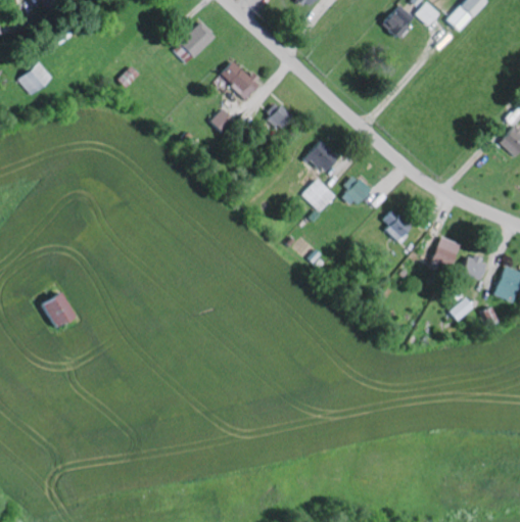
[(465,0),(446,20),(459,33),(486,3),(482,0),(465,0)]
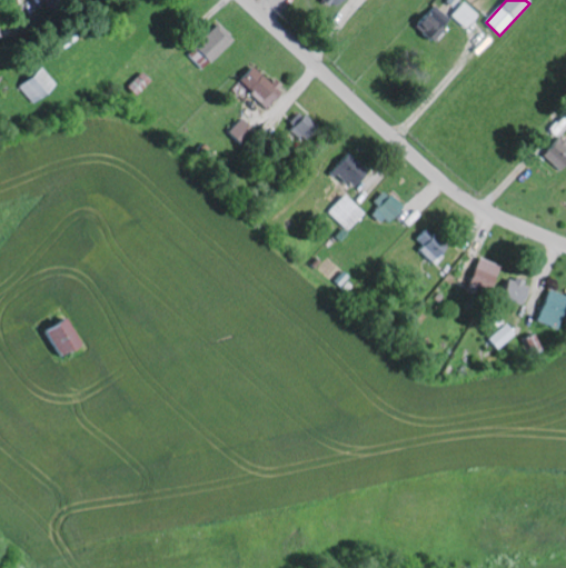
[(466,29),(478,16),(463,2),(452,16),(466,29)]
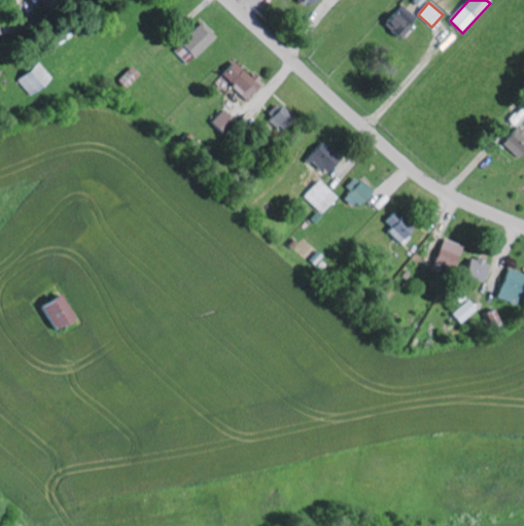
[(418,19),(404,4),(385,24),(403,40),(412,31),(409,28),(418,19)]
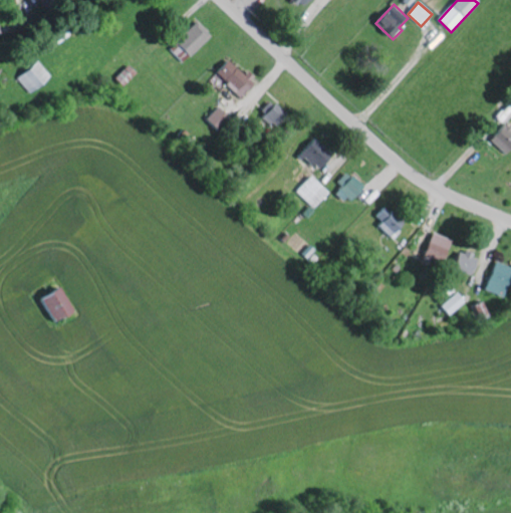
[(212,37),(198,22),(170,49),(184,64),(212,37)]
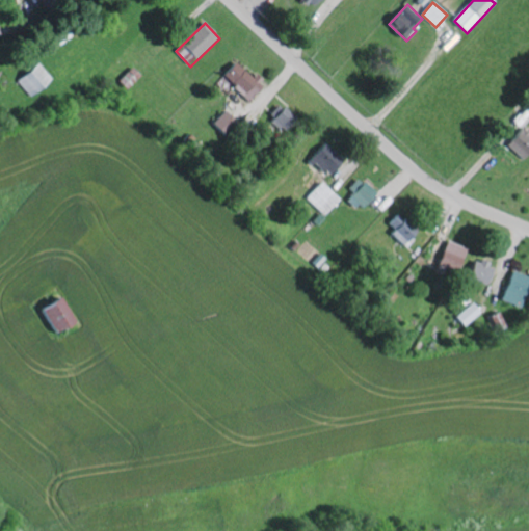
[(223,76),(249,101),(265,85),(257,77),(255,80),(236,62),(223,76)]
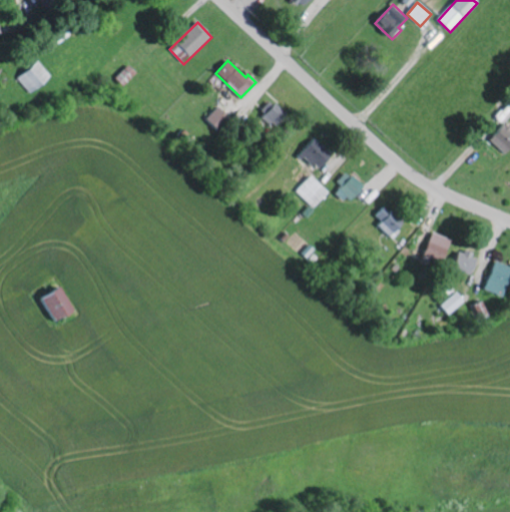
[(17,76),(28,93),(51,78),(40,61),(17,76)]
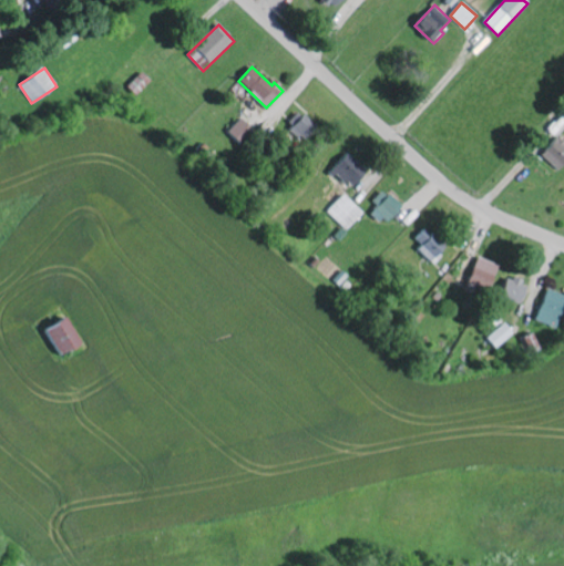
[(318,126),(306,114),(288,131),(300,144),(318,126)]
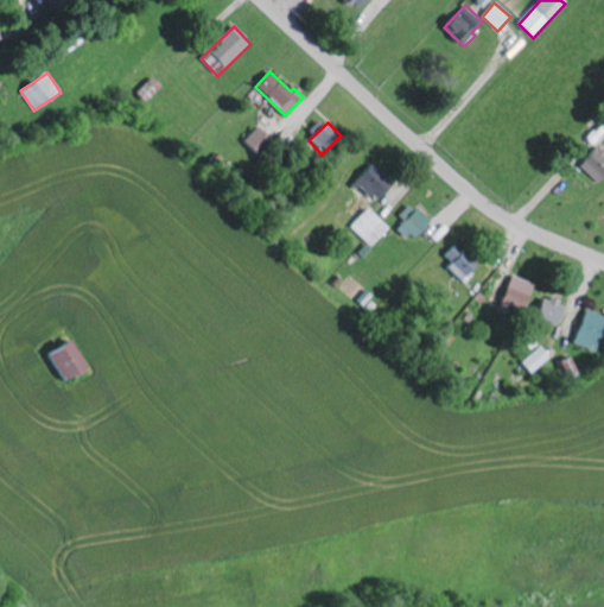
[(246,139),(259,158),(274,147),(261,128),(246,139)]
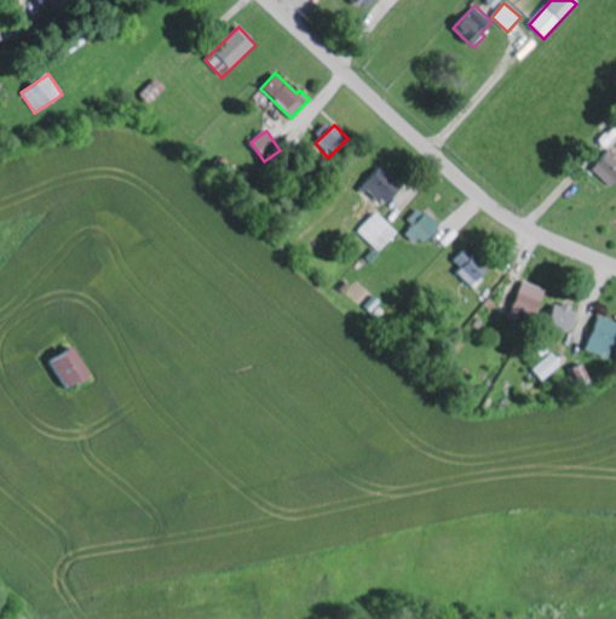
[(615,154),(610,149),(591,170),(609,187),(615,179),(615,154)]
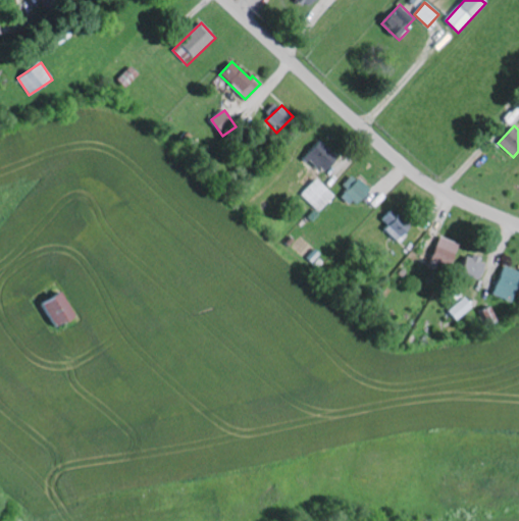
[(325,172),(338,156),(317,142),(306,158),(325,172)]
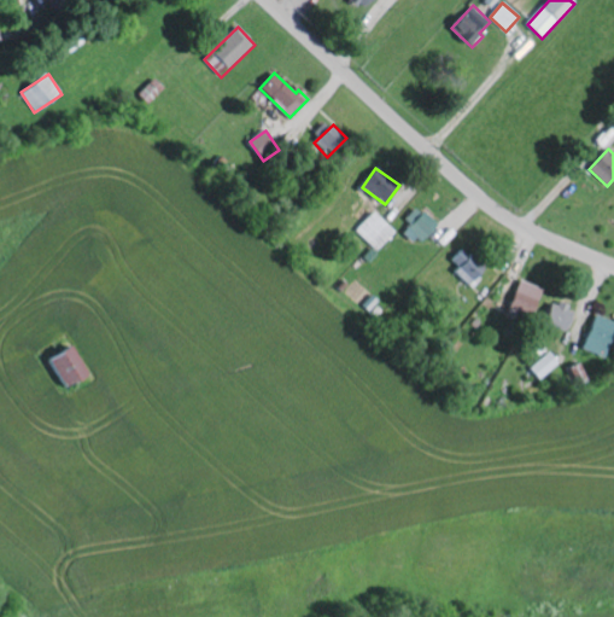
[(420,245),(438,225),(419,208),(407,220),(413,225),(407,232),(420,245)]
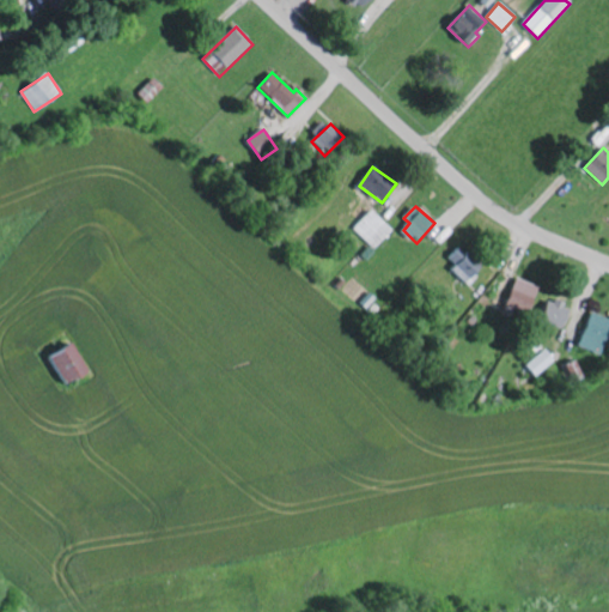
[(353,230),(376,250),(393,231),(371,211),(353,230)]
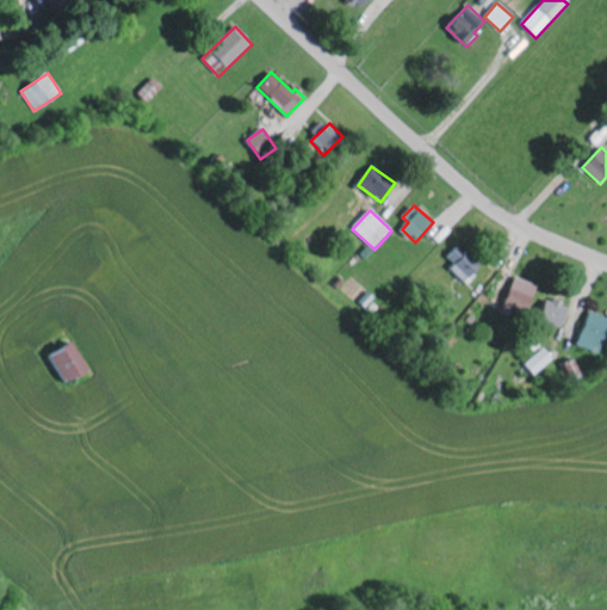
[(477,267),(458,247),(445,260),(463,281),(477,267)]
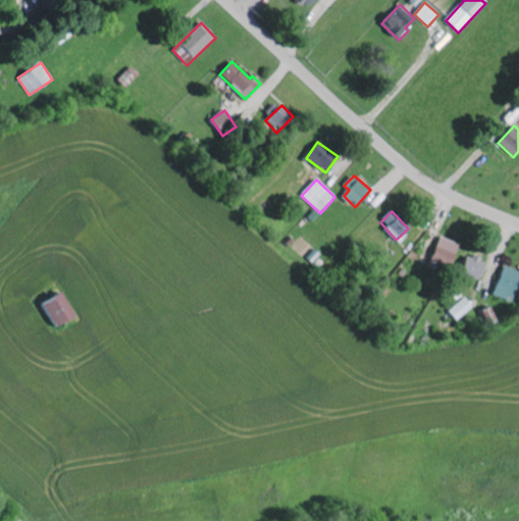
[(460,245),(440,237),(430,262),(449,270),(460,245)]
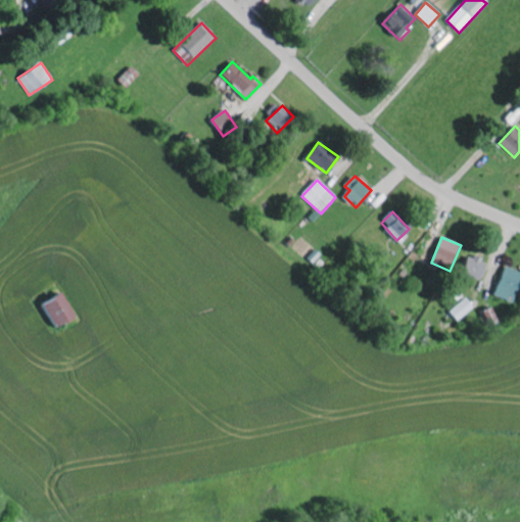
[(461,274),(479,281),(487,263),(468,255),(461,274)]
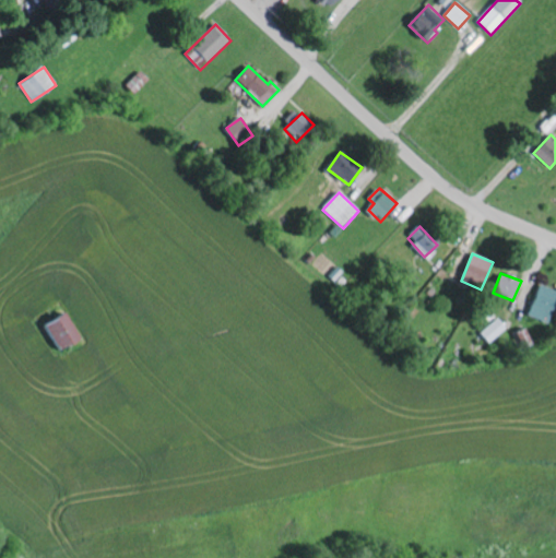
[(555,289),(537,286),(530,319),(552,323),(555,307),(555,289)]
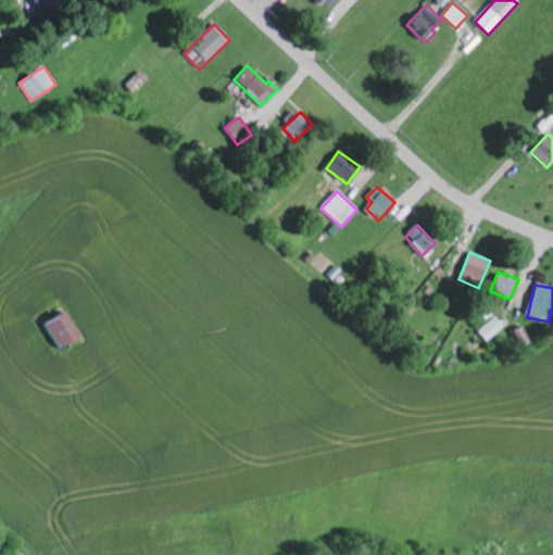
[(58,350),(77,336),(60,312),(40,325),(58,350)]
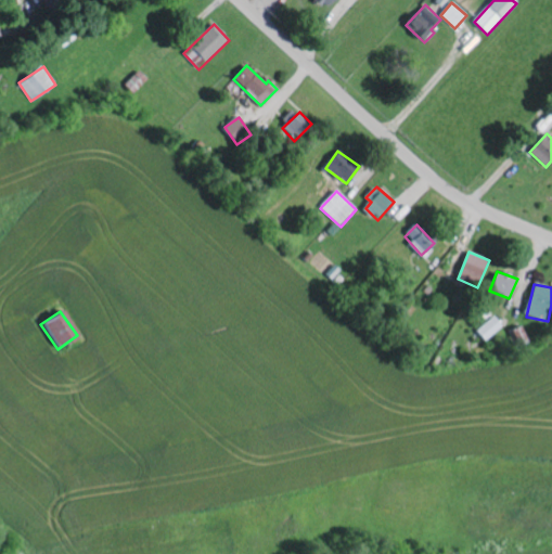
[(477,332),(487,342),(503,326),(495,317),(477,332)]
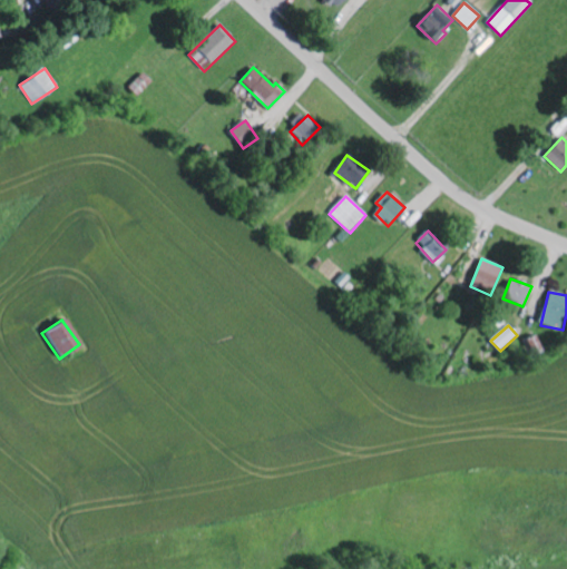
[(545,351),(537,334),(525,340),(534,356),(545,351)]
